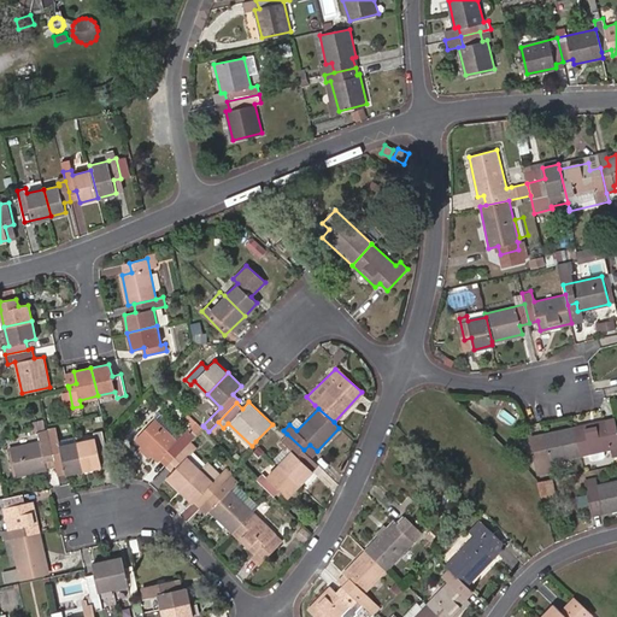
[(159,459),(168,466),(191,441),(203,429),(194,422),(177,439),(156,418),(137,439),(158,460),(159,459)]
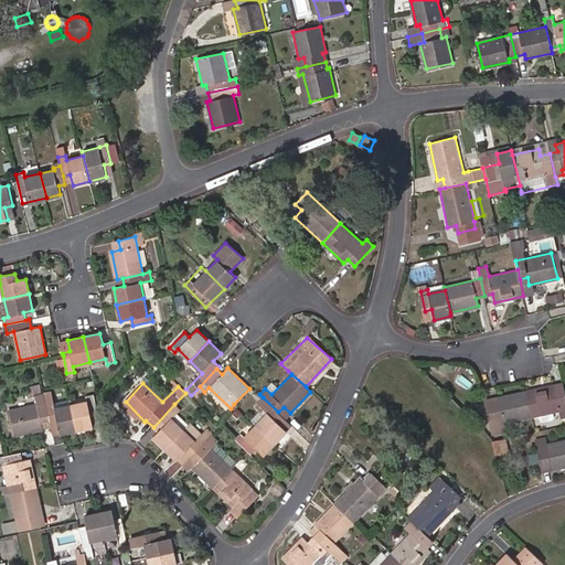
[(564,392),(564,390),(556,391),(555,384),(525,391),(532,416),(564,408),(564,392)]
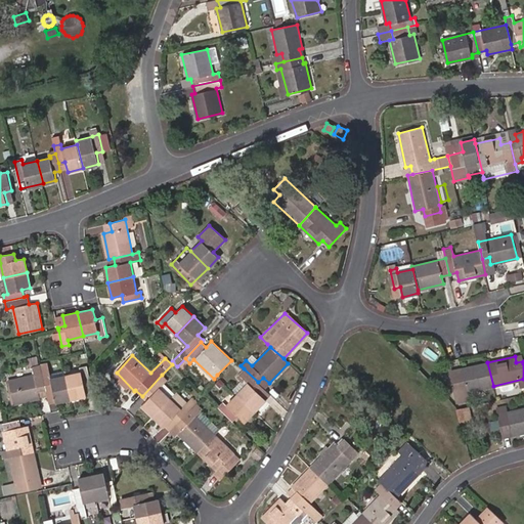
[(466,392),(493,386),(487,362),(448,370),(455,402),(468,400),(466,392)]
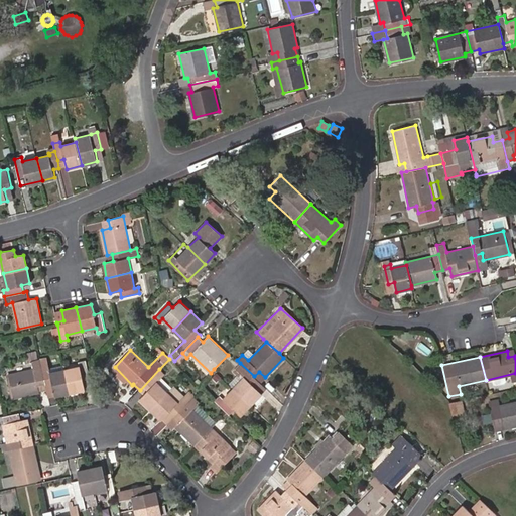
[(70,393),(65,370),(49,373),(45,359),(40,361),(45,383),(46,388),(52,388),(54,397),(70,393)]
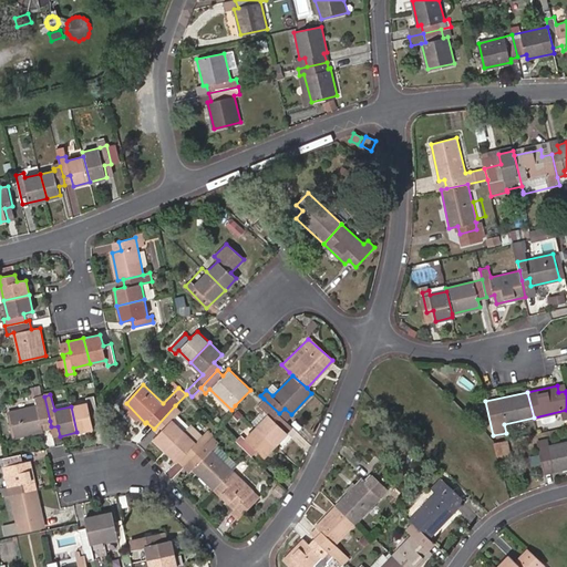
[(50,421),(44,397),(43,395),(34,397),(37,404),(9,410),(16,437),(43,431),(41,423),(50,421)]
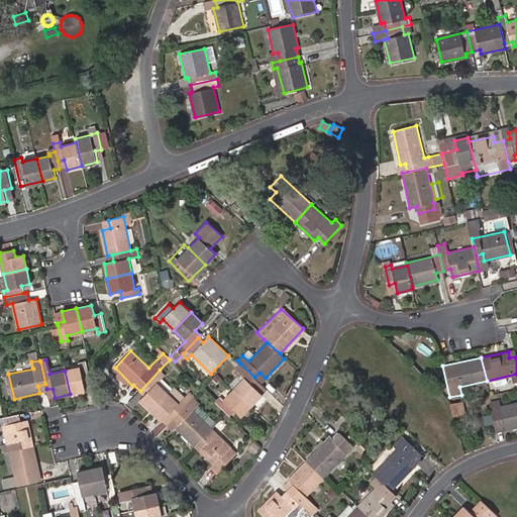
[(65,371),(70,394),(85,391),(83,381),(89,379),(85,360),(80,362),(81,367),(65,371)]
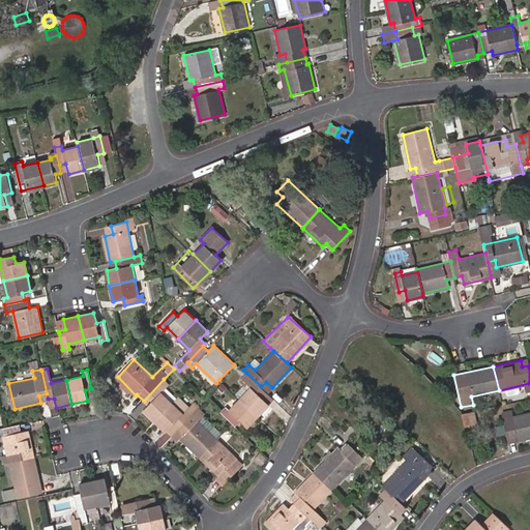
[(261,386),(246,373),(239,380),(243,384),(235,393),(239,398),(258,415),(269,404),(262,398),(267,392),(261,386)]
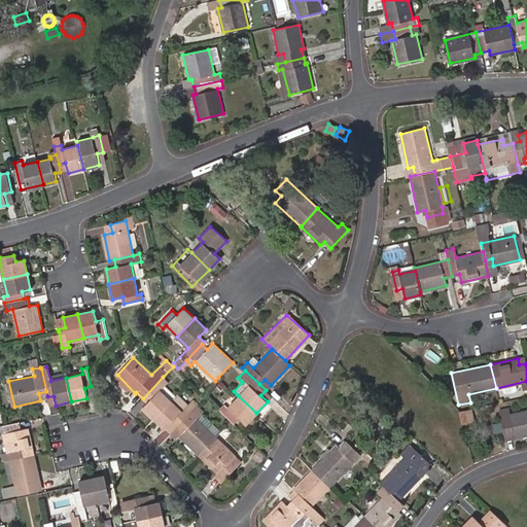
[(163,377),(143,398),(147,402),(143,408),(154,419),(171,400),(160,390),(168,382),(163,377)]
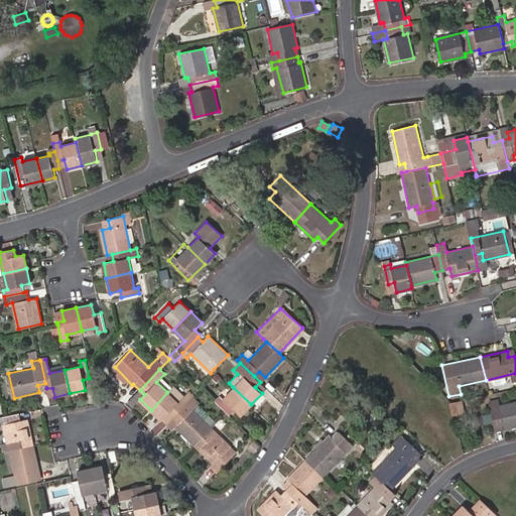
[(260,382),(265,377),(259,372),(254,376),(260,382)]
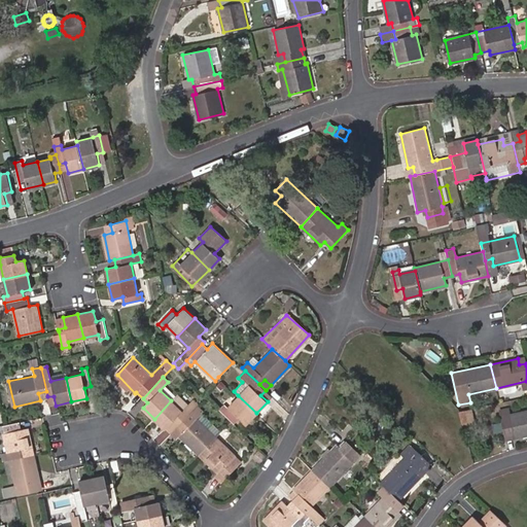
[(272,396),(266,390),(260,395),(268,401),(272,396)]
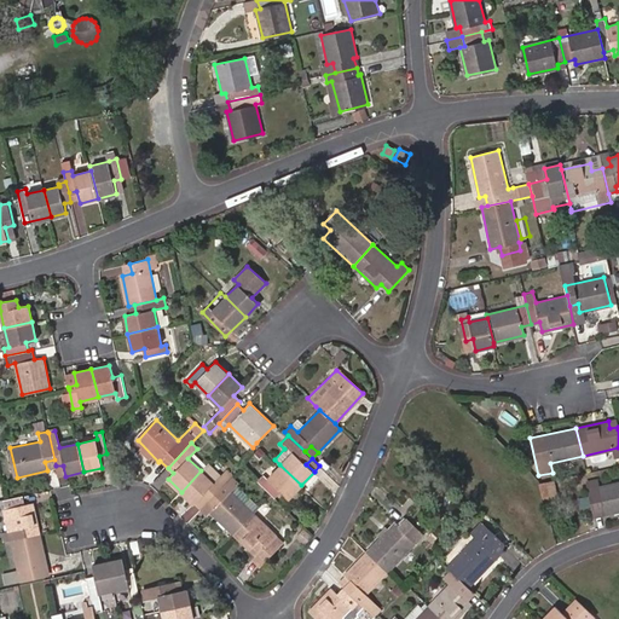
[(301,485),(279,464),(267,478),(264,474),(258,480),(272,493),(275,496),(275,497),(282,490),(289,497),(301,485)]
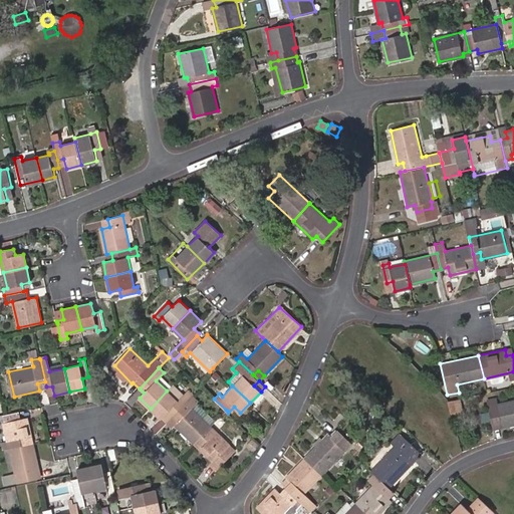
[(167,391),(151,409),(160,419),(167,412),(172,417),(175,414),(192,398),(187,393),(178,401),(167,391)]
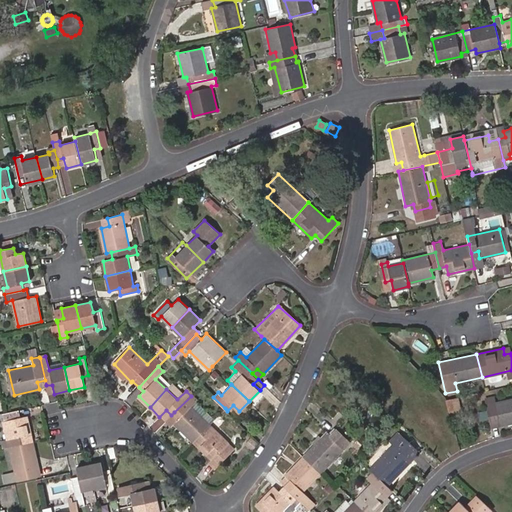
[(191,396),(174,412),(179,418),(174,423),(193,442),(210,425),(191,406),(196,401),(191,396)]
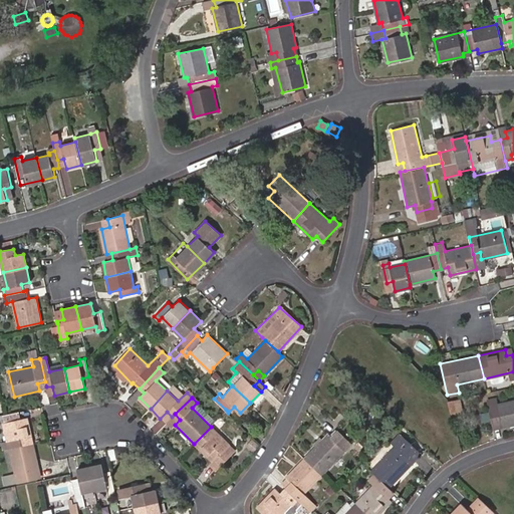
[(513,424),(513,400),(497,404),(496,399),(487,401),(493,429),(513,424)]
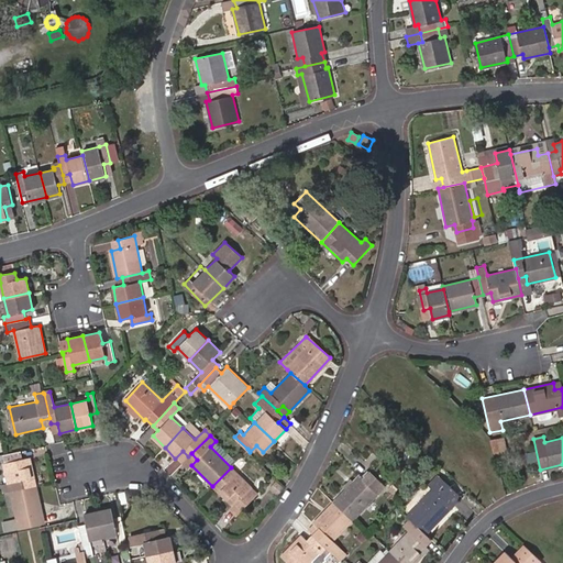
[(499,451),(497,438),(490,439),(494,452),(499,451)]
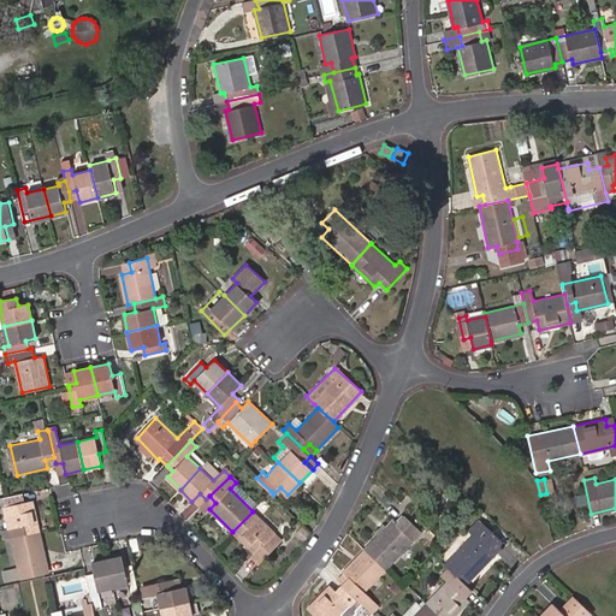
[(12,537),(40,531),(34,499),(24,502),(22,493),(5,497),(4,497),(10,527),(12,537)]
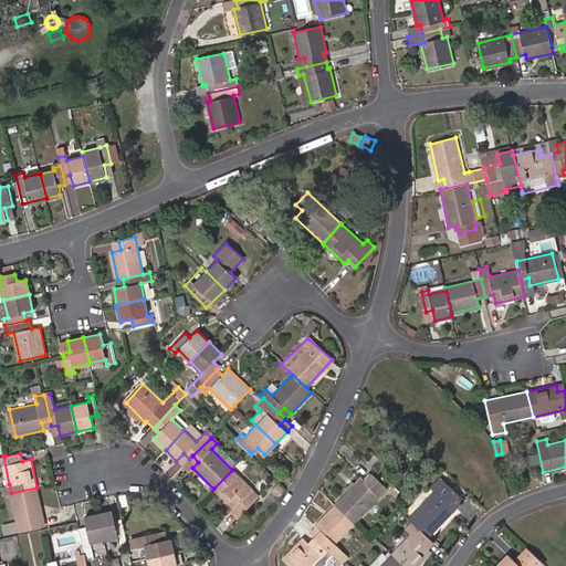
[(176,461),(182,467),(189,459),(184,453),(176,461)]
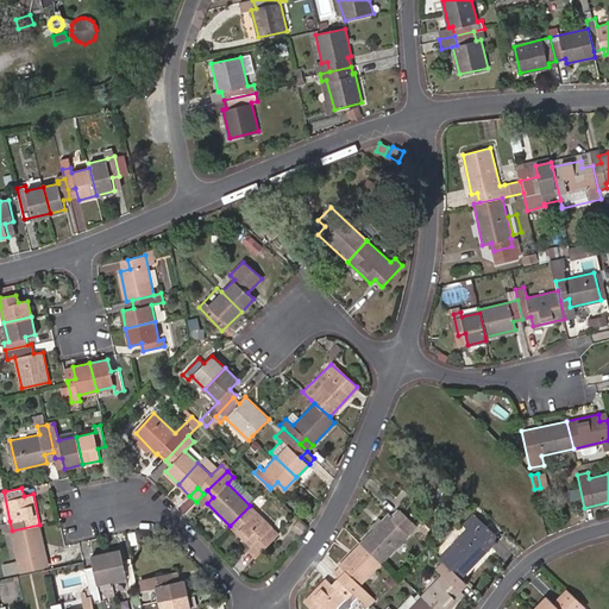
[(213,497),(207,490),(203,494),(196,502),(202,508),(207,503),(213,497)]
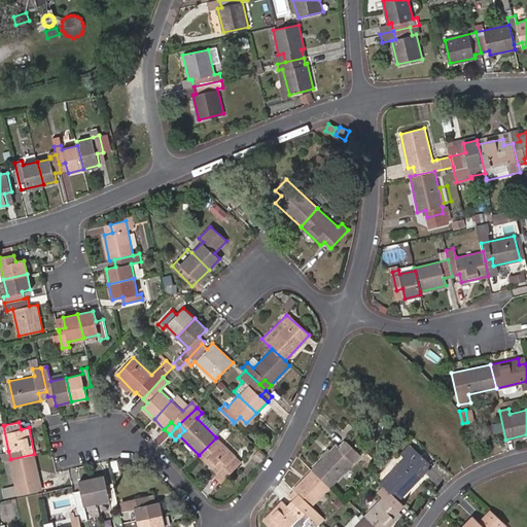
[(241,462),(216,437),(199,455),(216,473),(214,476),(220,483),(241,462)]
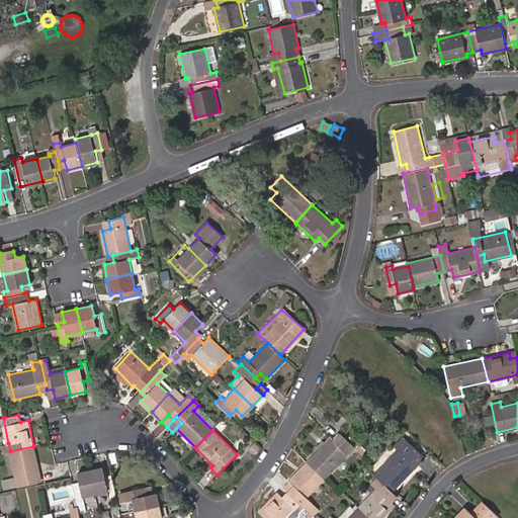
[(307,462),(323,480),(354,448),(337,433),(332,438),(331,436),(307,462)]
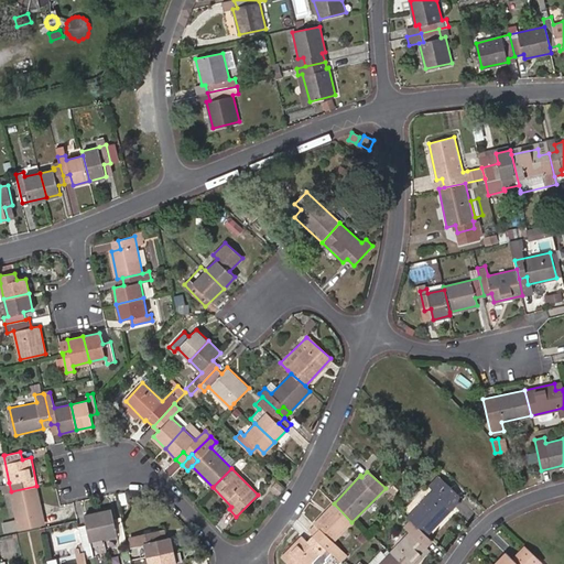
[(11,491),(9,483),(1,485),(3,492),(11,491)]
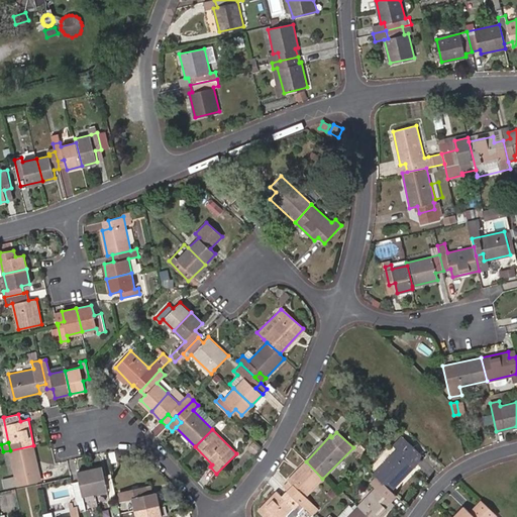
[(373,473),(382,482),(391,491),(416,464),(410,459),(415,454),(403,442),(373,473)]
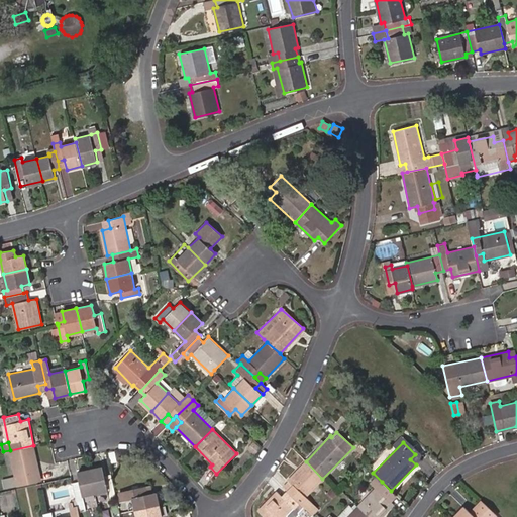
[(39,472),(33,445),(10,450),(18,484),(33,480),(31,474),(39,472)]
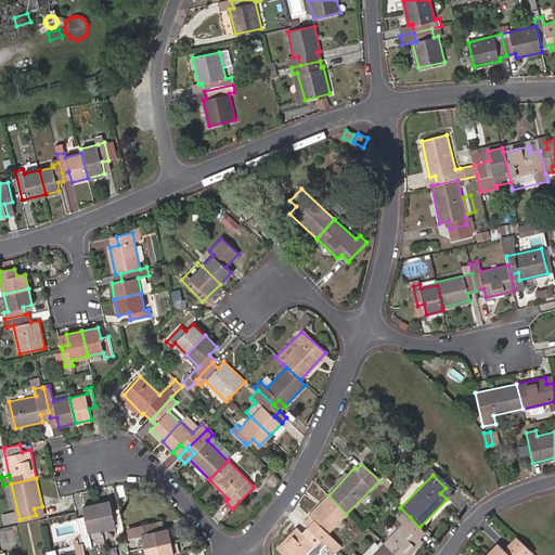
[(327,533),(346,514),(328,495),(308,515),(314,521),(309,526),(326,543),(332,538),(327,533)]
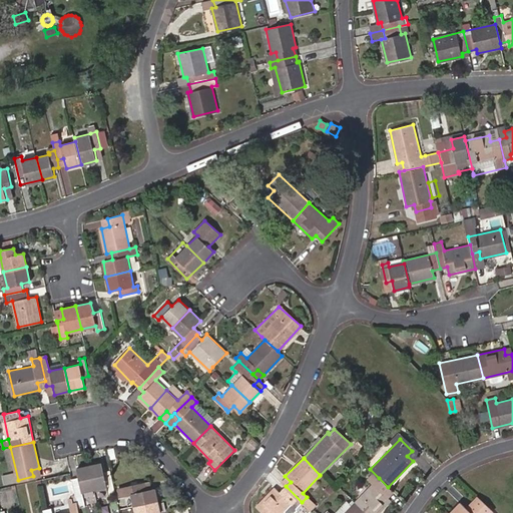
[(115,494),(110,471),(103,472),(101,464),(89,466),(94,489),(107,486),(109,496),(115,494)]
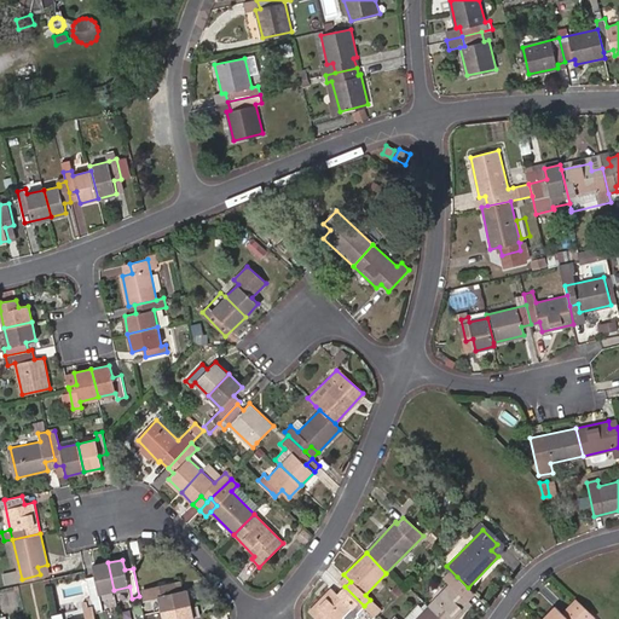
[(103,618),(98,593),(114,590),(108,562),(92,566),(94,577),(86,579),(92,606),(94,618),(103,618)]
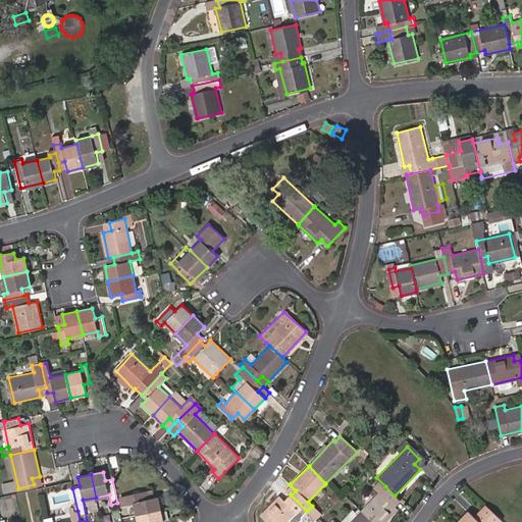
[(398,498),(395,496),(385,486),(361,511),(372,521),(384,521),(398,509),(393,503),(398,498)]
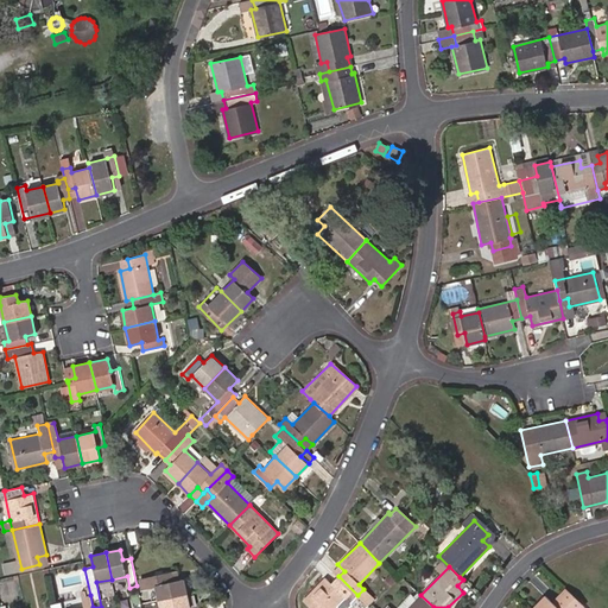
[(158,600),(187,594),(184,578),(179,580),(177,571),(139,578),(141,588),(156,586),(158,600)]
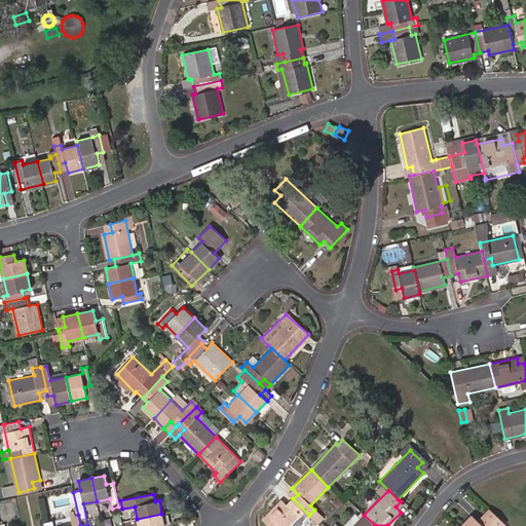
[(304,520),(309,515),(293,498),(287,504),(282,498),(262,518),(270,525),(289,525),(299,516),(304,520)]
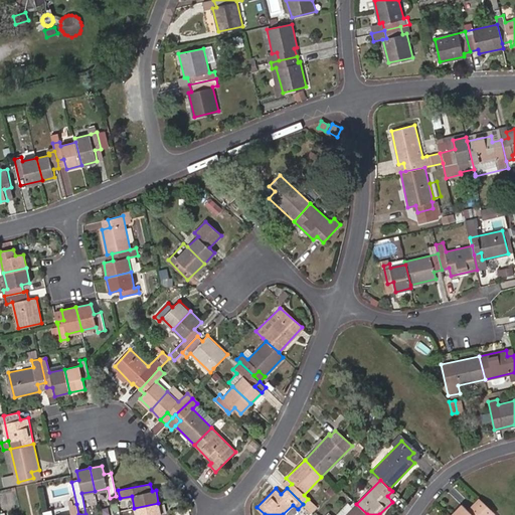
[(491,514),(494,512),(479,498),(467,510),(462,504),(452,514),(491,514)]
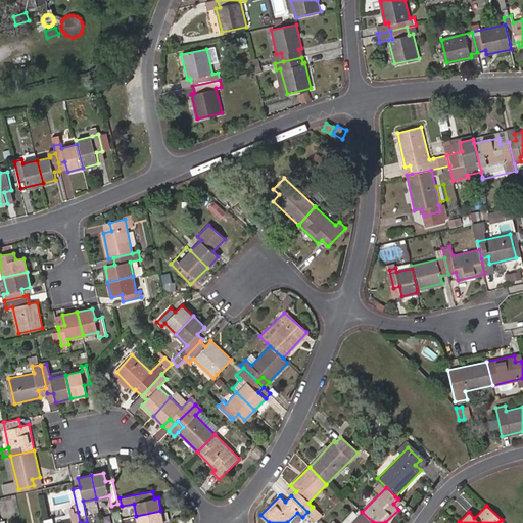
[(162,522),(163,522),(160,511),(136,516),(137,522),(162,522)]
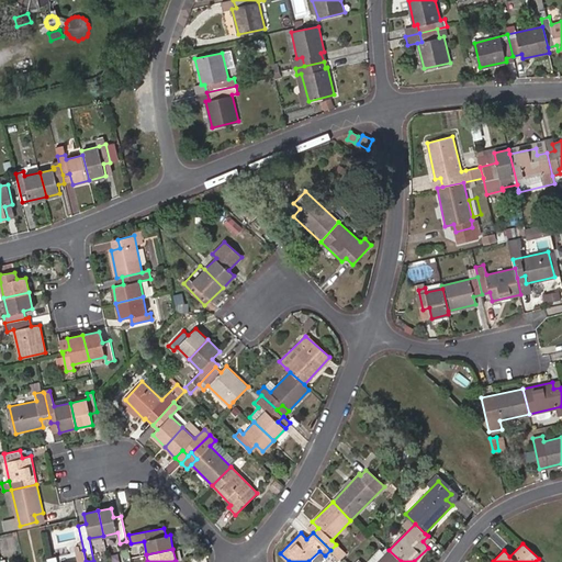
[(86,561),(83,550),(46,559),(46,561),(86,561)]
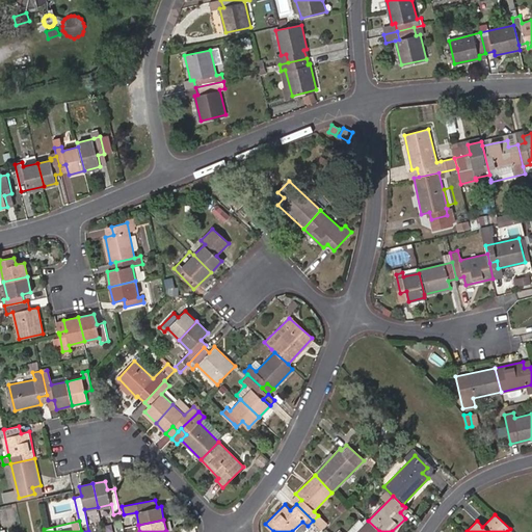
[(379,531),(368,521),(356,531),(379,531)]
